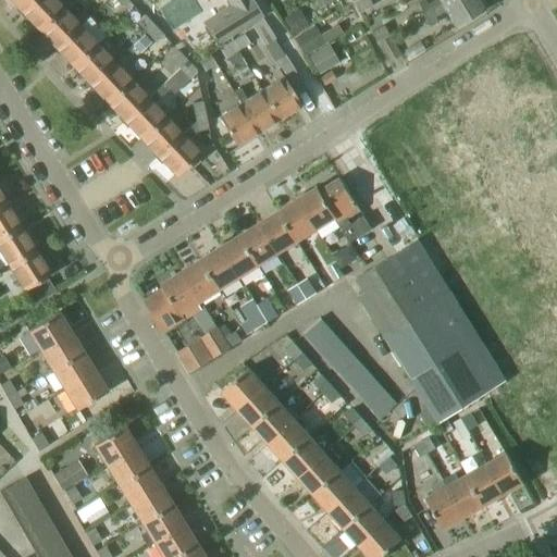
[(10,0),(22,12),(34,0),(10,0)]
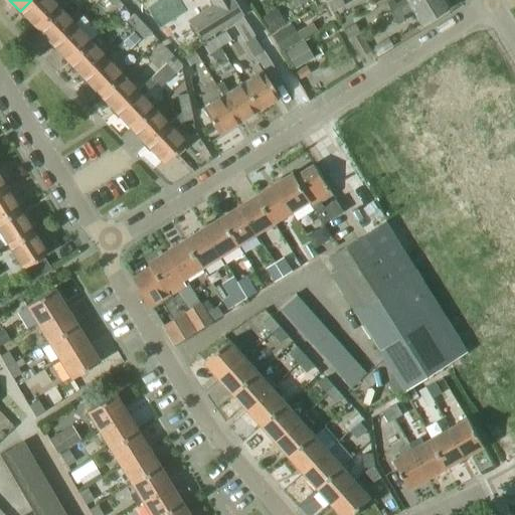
[(31,0),(20,11),(35,28),(58,7),(51,0),(31,0)]
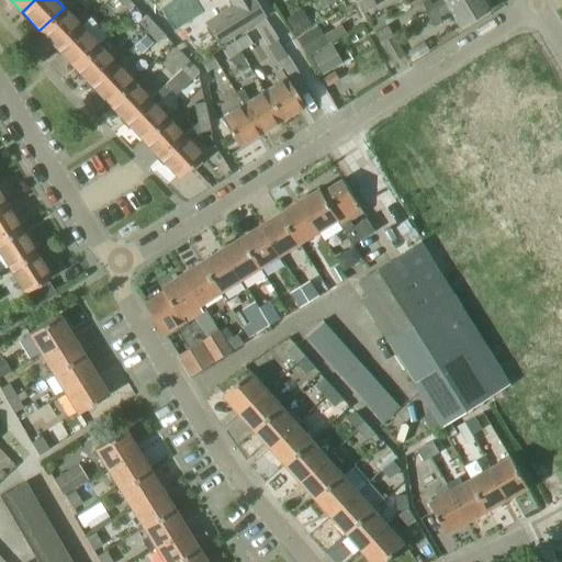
[(214,36),(218,45),(253,24),(263,18),(253,0),(228,0),(233,6),(215,17),(217,20),(208,26),(214,36)]
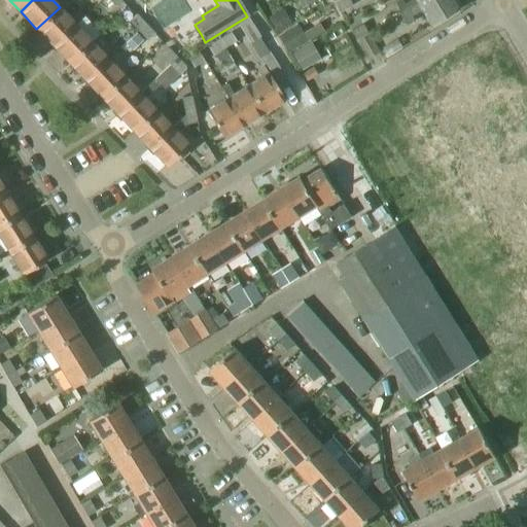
[(349,0),(337,0),(334,2),(340,12),(352,5),(349,0)]
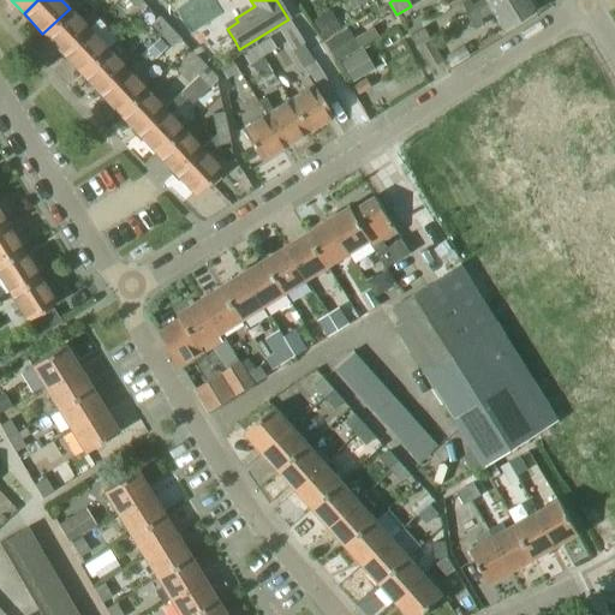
[(467,0),(461,4),(469,17),(496,0),(479,0),(471,5),(469,0),(467,0)]
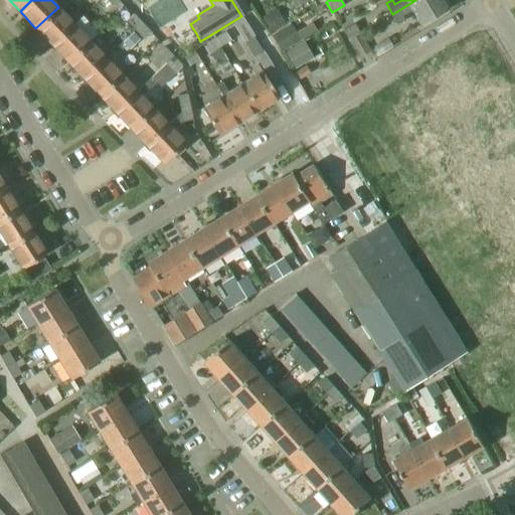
[(415,0),(392,14),(398,25),(404,21),(401,15),(412,10),(419,23),(447,7),(442,0),(415,0)]
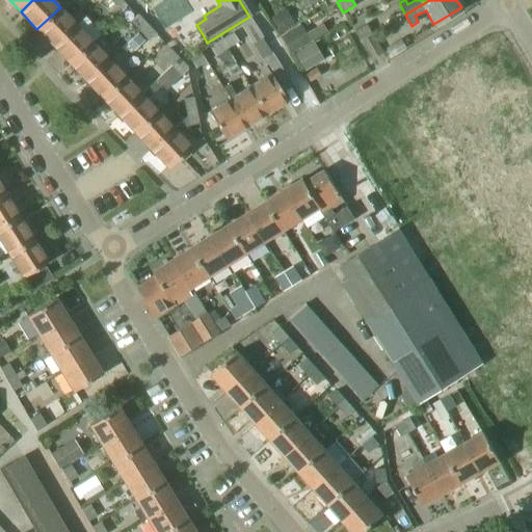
[(36,29),(53,47),(76,25),(60,7),(36,29)]
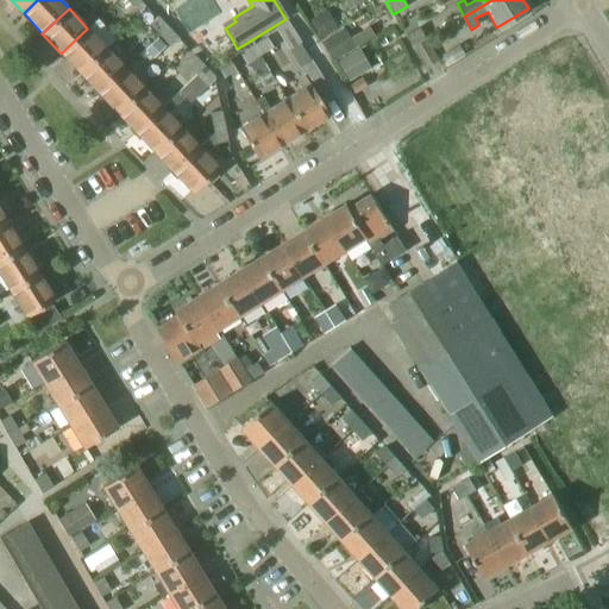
[(325,14),(308,24),(318,41),(334,31),(325,14)]
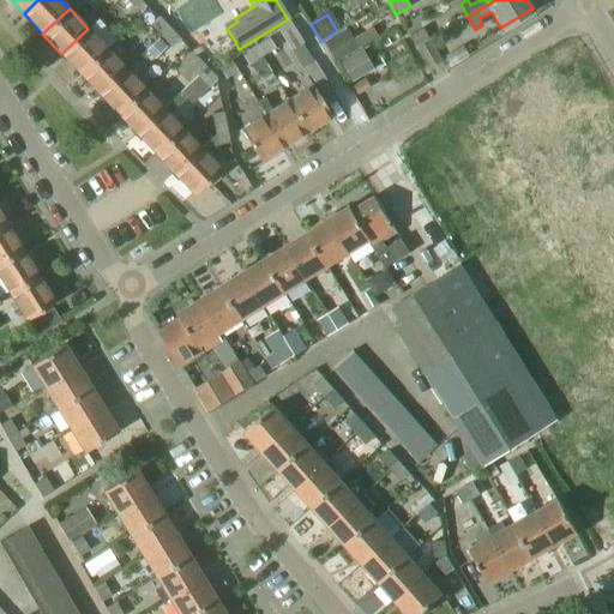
[(150,25),(161,36),(169,28),(158,17),(150,25)]
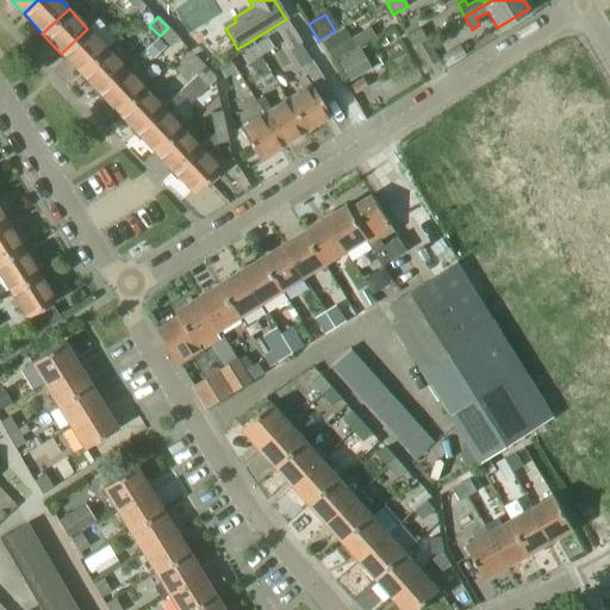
[(302,43),(286,19),(274,26),(288,50),(302,43)]
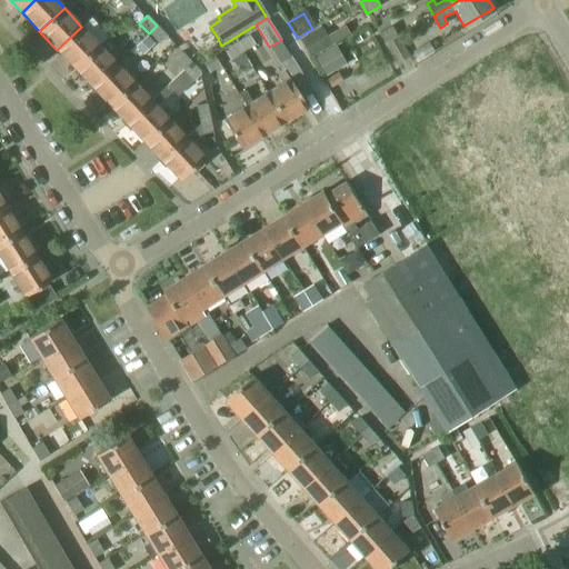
[(157,26),(149,33),(159,45),(167,37),(157,26)]
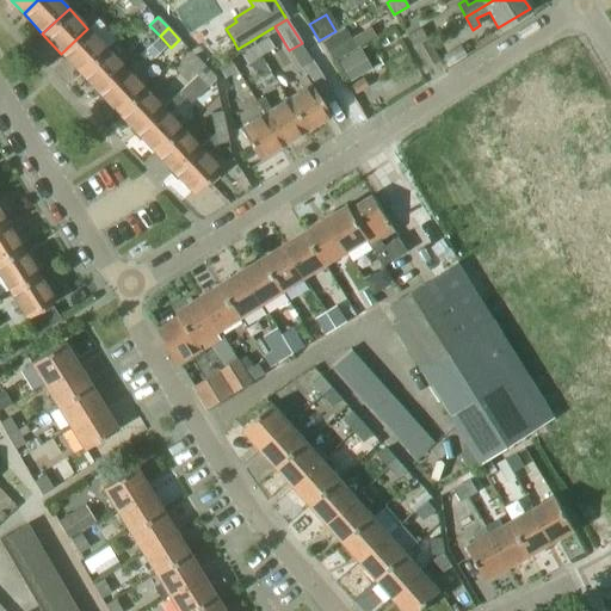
[(344,28),(321,42),(335,63),(358,49),(344,28)]
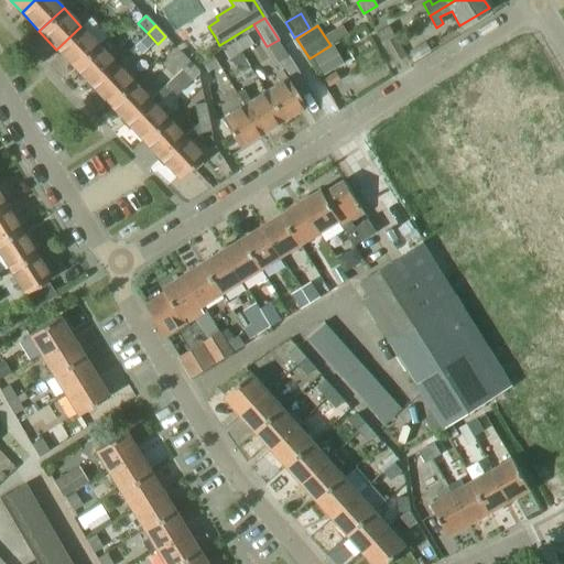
[(56,50),(74,67),(98,44),(80,26),(56,50)]
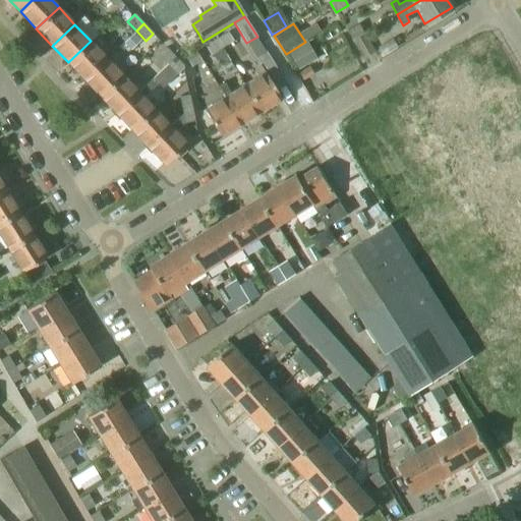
[(347,31),(352,40),(363,34),(358,24),(347,31)]
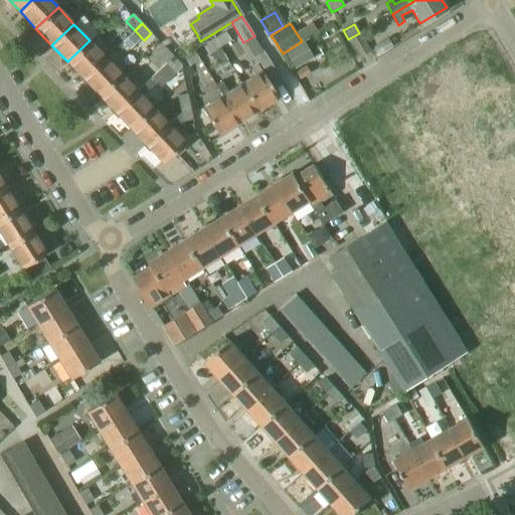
[(132,31),(122,40),(129,48),(139,38),(132,31)]
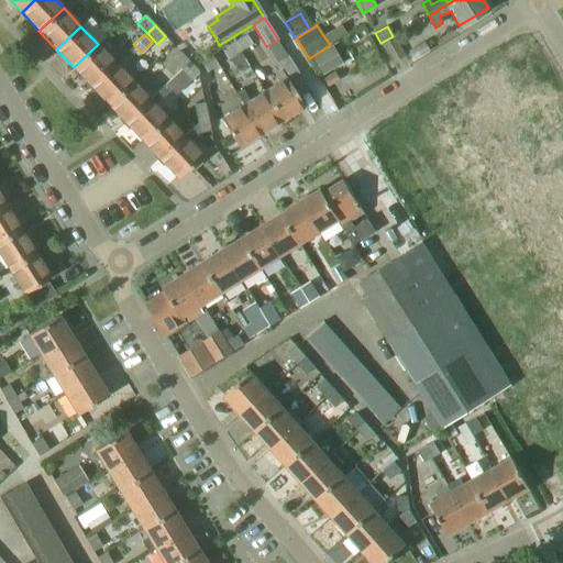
[(245,34),(232,42),(239,52),(252,44),(245,34)]
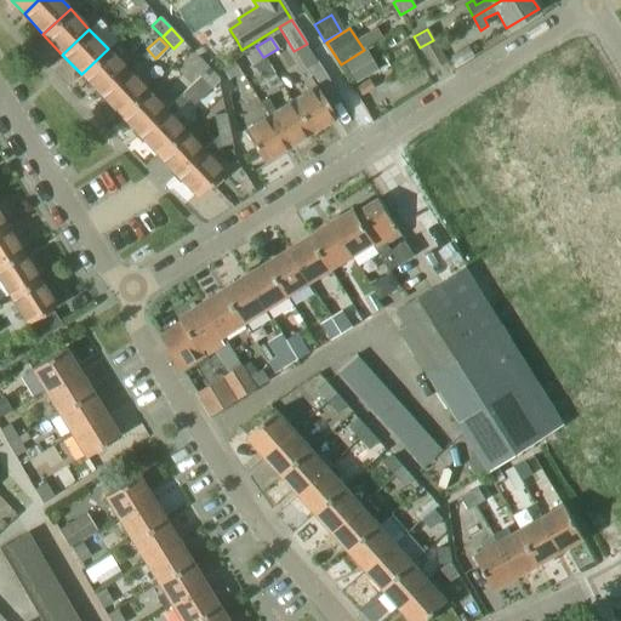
[(433,40),(420,47),(432,69),(445,62),(433,40)]
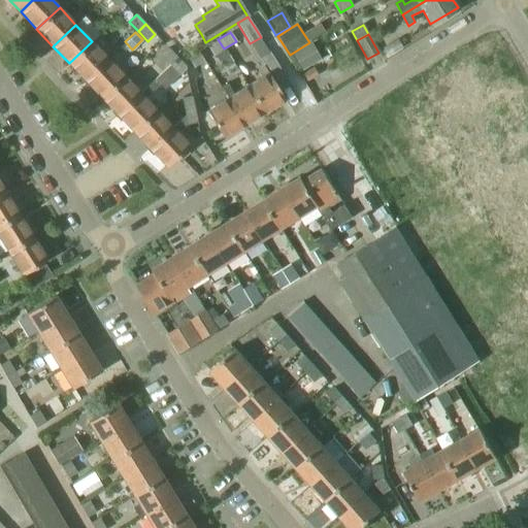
[(224,48),(218,39),(207,46),(212,56),(224,48)]
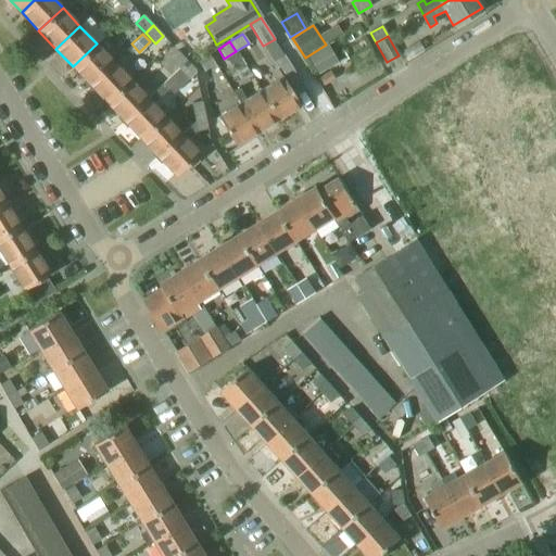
[(404,50),(408,58),(424,49),(418,41),(404,50)]
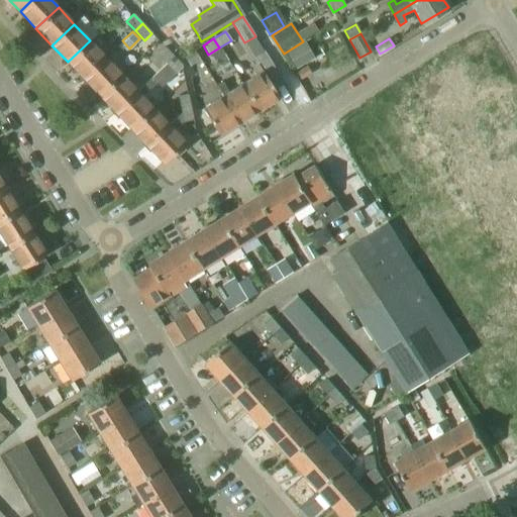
[(68,62),(84,79),(106,58),(90,40),(68,62)]
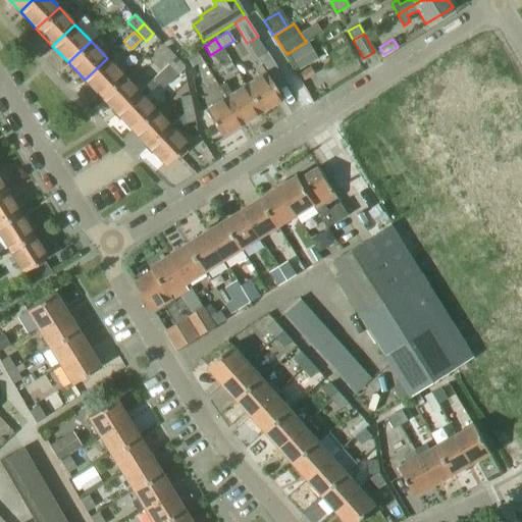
[(288,54),(297,68),(313,59),(304,45),(288,54)]
